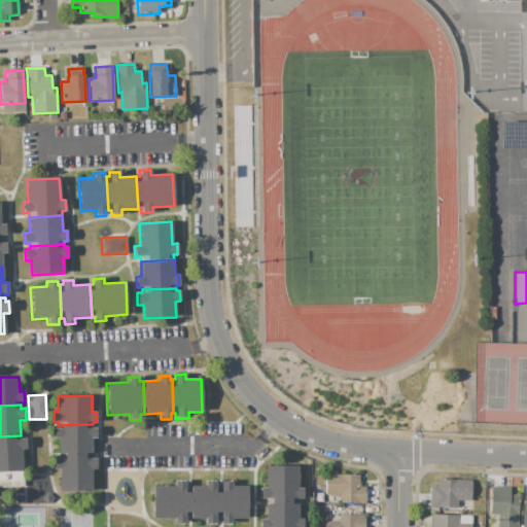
[(58,455),(91,455),(91,438),(97,438),(96,427),(93,427),(93,424),(58,425),(58,428),(54,428),(54,441),(58,441),(58,455)]
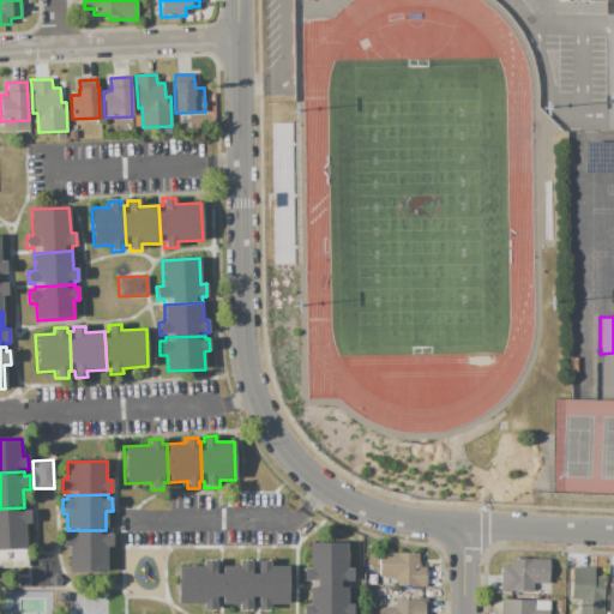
[(0,549),(0,509),(24,507),(24,511),(30,511),(31,523),(25,523),(26,549),(0,549)]
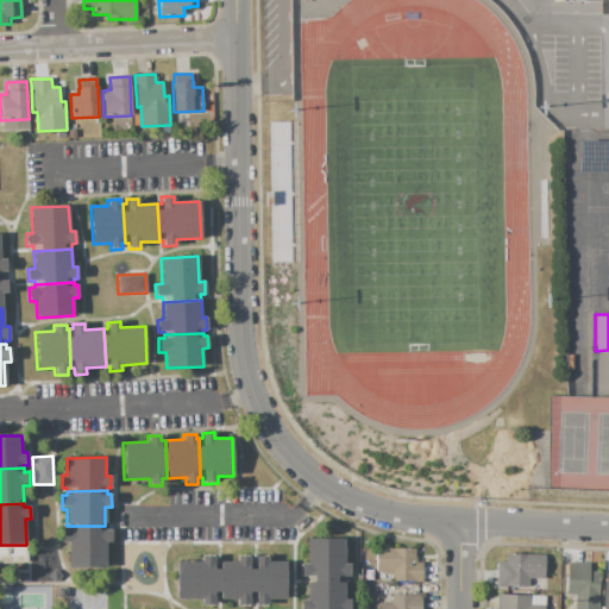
[(68,567),(68,542),(63,542),(62,529),(67,529),(67,526),(105,526),(105,529),(112,529),(112,541),(106,542),(106,566),(68,567)]
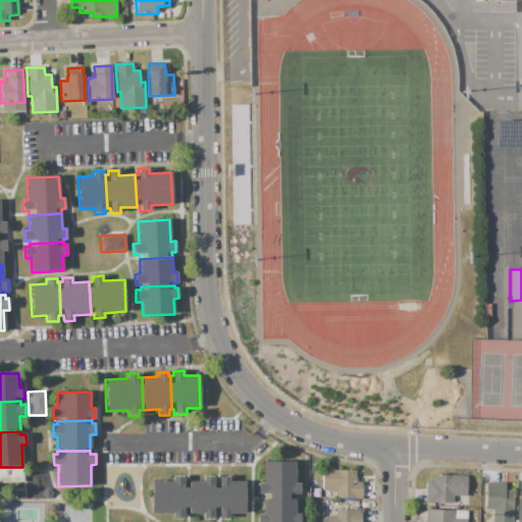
[(258,521),(258,514),(263,514),(263,493),(258,493),(258,482),(263,482),(263,462),(295,462),(295,483),(300,483),(300,494),(295,494),(295,514),(300,514),(300,521),(258,521)]
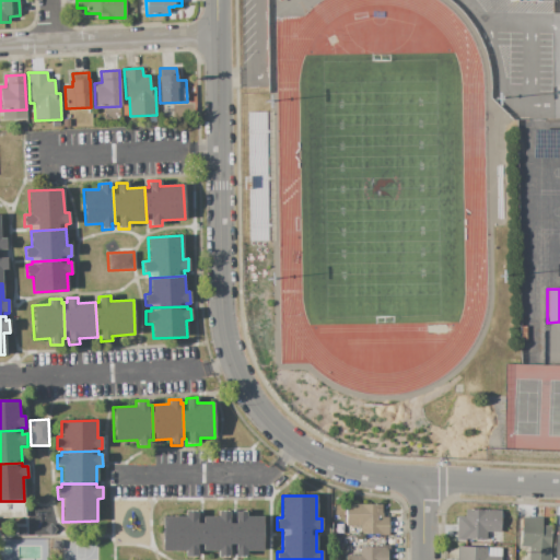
[(24,501),(0,501),(0,516),(24,516),(24,501)]
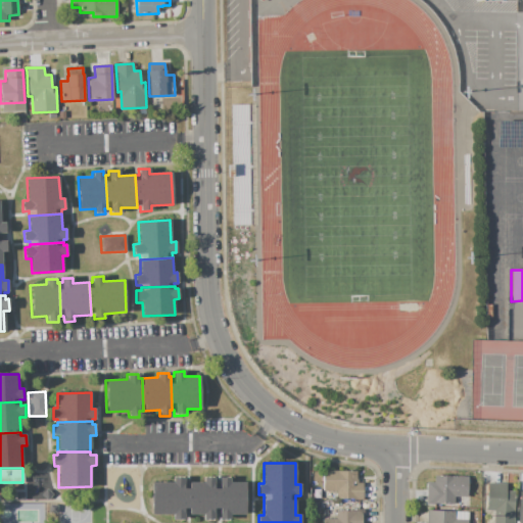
[(323,471),(357,471),(357,479),(358,479),(358,483),(363,483),(363,500),(336,500),(336,491),(323,491),(323,471)]
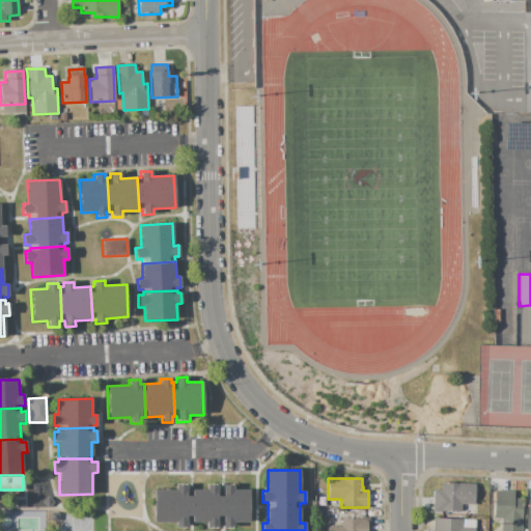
[(432,511),(434,488),(440,490),(440,483),(475,483),(474,505),(460,504),(460,512),(432,511)]
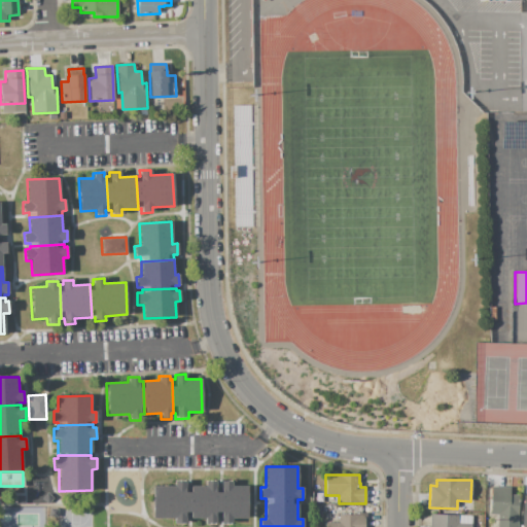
[(152,487),(175,486),(175,482),(185,481),(185,486),(189,486),(189,519),(185,519),(185,524),(175,524),(175,518),(152,519),(152,487)]
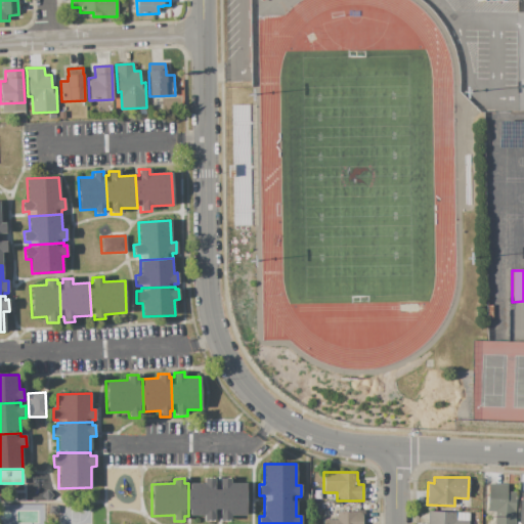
[(188,483),(188,516),(204,516),(204,522),(215,521),(215,517),(217,517),(217,483),(215,483),(214,478),(204,478),(205,483),(188,483)]
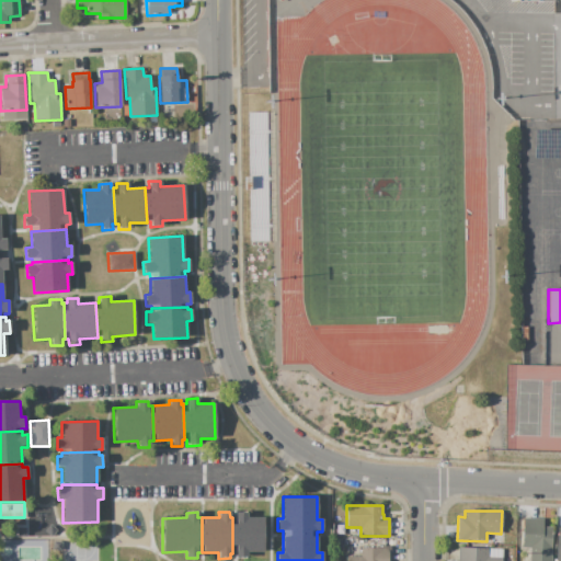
[(232,553),(232,517),(236,516),(236,512),(247,512),(247,517),(263,517),(263,552),(247,552),(247,559),(235,559),(235,553),(232,553)]
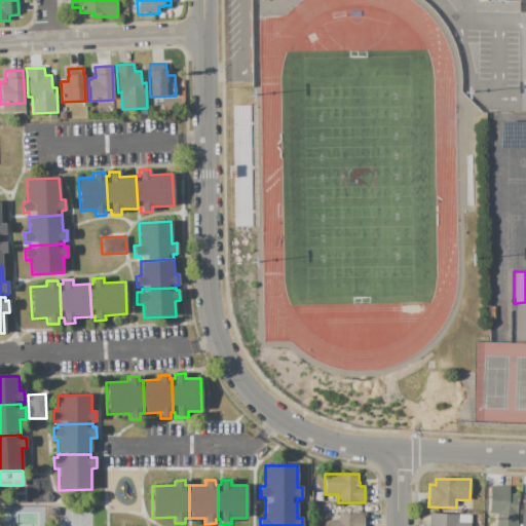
[(516,525),(496,525),(496,514),(489,514),(490,486),(510,487),(509,493),(518,494),(516,525)]
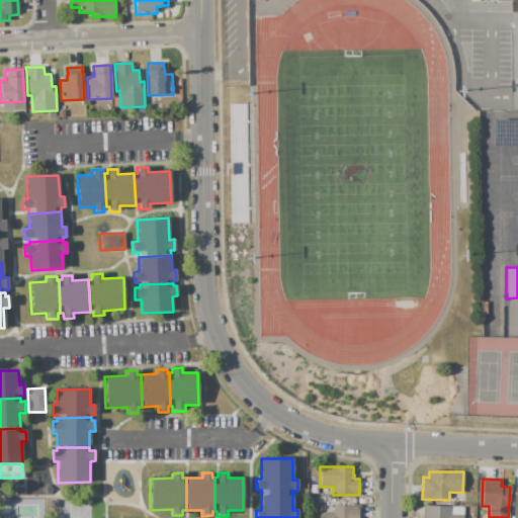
[(320,517),(320,514),(333,514),(333,506),(351,506),(351,504),(360,504),(360,517),(320,517)]
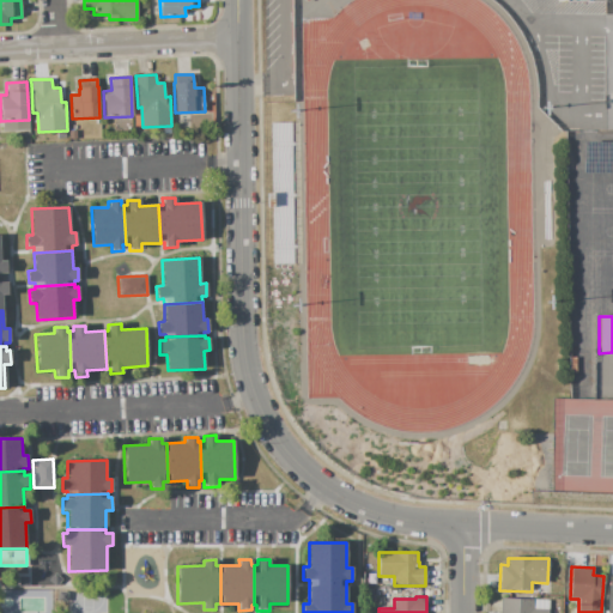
[(499,612),(501,599),(548,600),(548,612),(499,612)]
